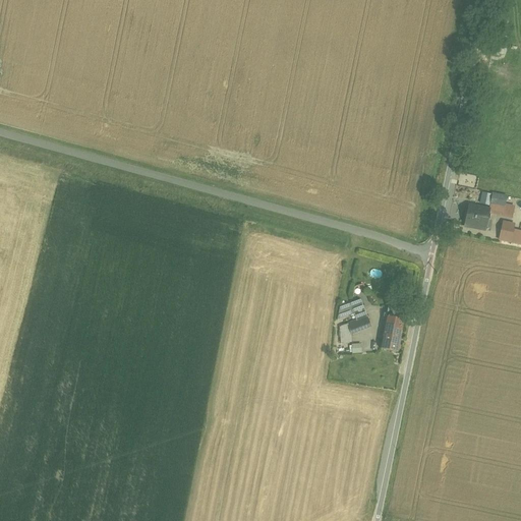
[(514,208),(505,206),(507,196),(482,192),(479,208),(469,206),(465,226),(473,228),(485,231),(486,228),(486,227),(489,213),(512,218),(514,208)]
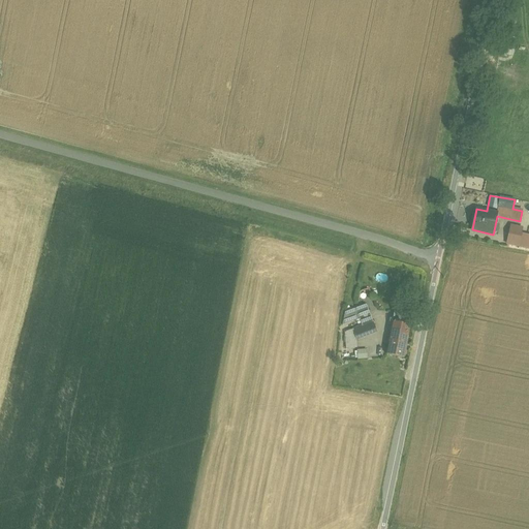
[(522,228),(510,225),(507,244),(519,246),(521,234),(522,228)]
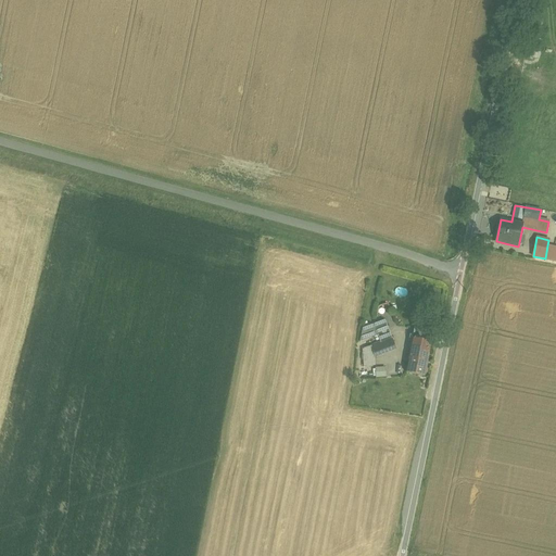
[(555,247),(547,245),(545,258),(555,261),(555,247)]
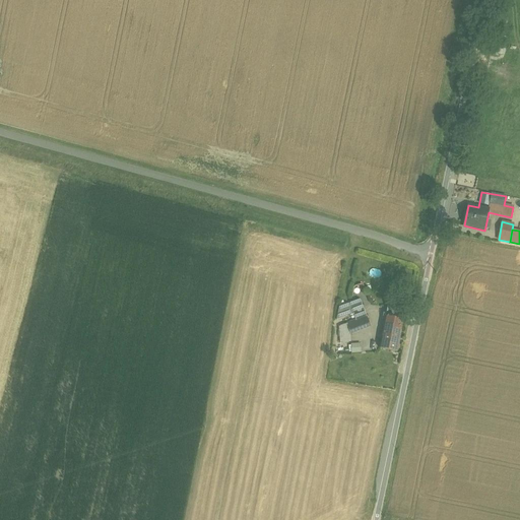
[(403,320),(385,316),(379,348),(397,351),(403,320)]
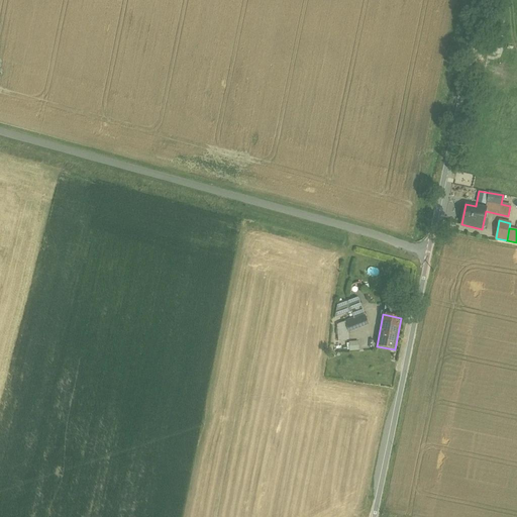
[(365,315),(345,322),(348,328),(368,321),(365,315)]
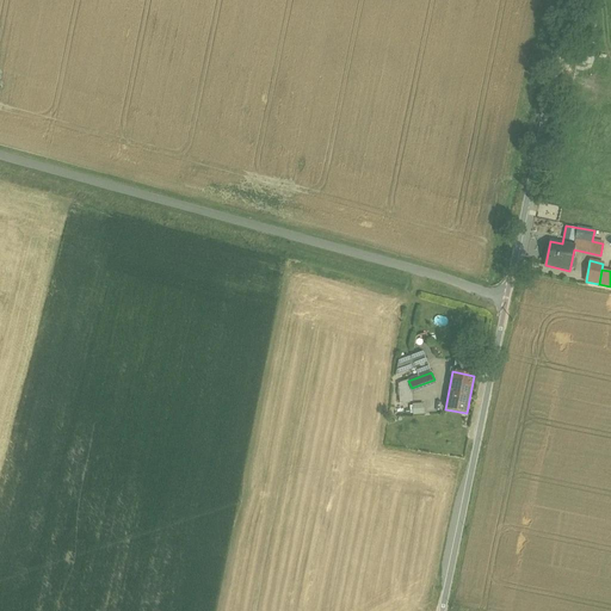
[(408,380),(399,384),(400,403),(413,402),(412,388),(408,381),(408,380)]
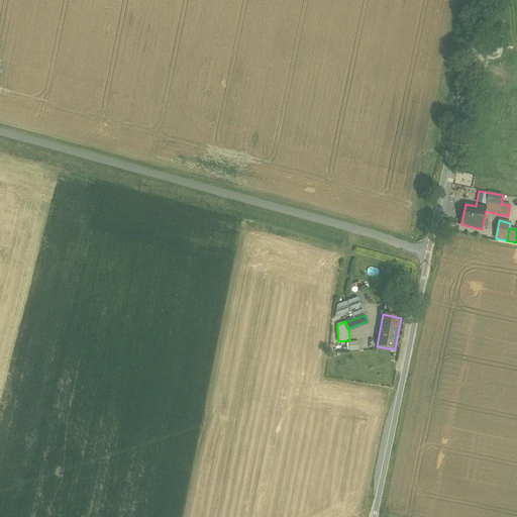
[(360,341),(351,341),(351,350),(360,350),(360,341)]
